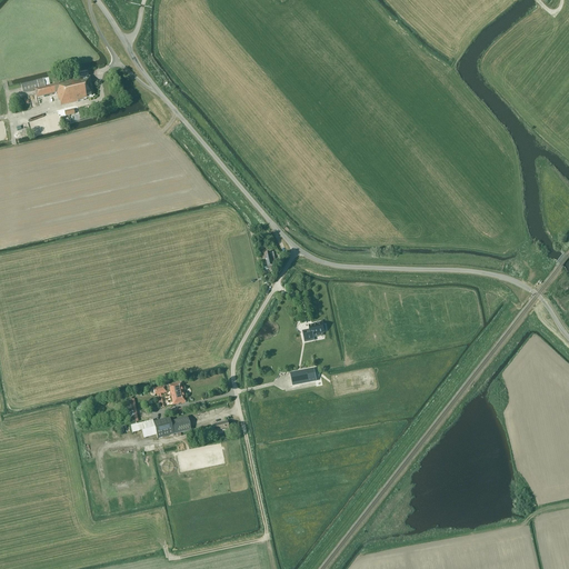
[(83,99),(93,97),(89,76),(49,86),(48,79),(21,86),(22,93),(35,90),(36,98),(57,92),(58,100),(59,100),(60,106),(83,100),(83,99)]
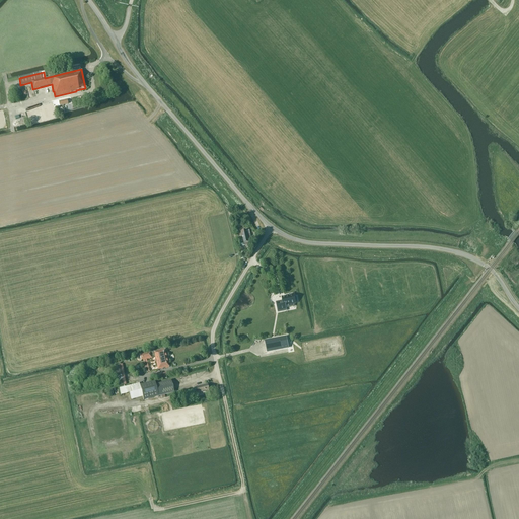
[(28,113),(40,108),(39,103),(27,107),(28,113)]
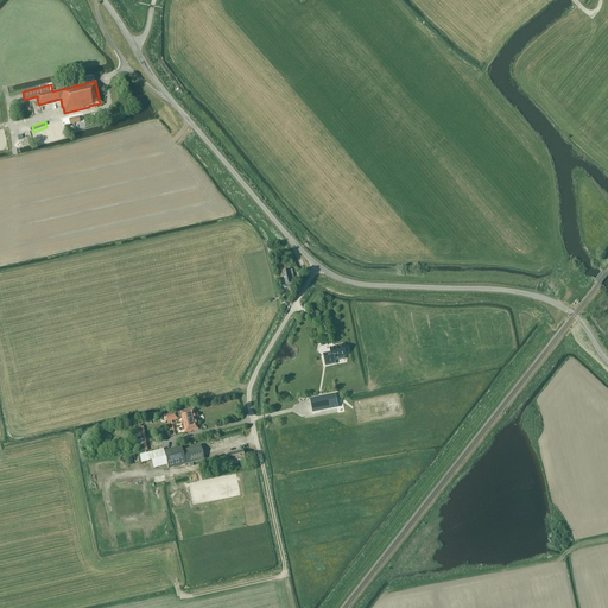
[(295,282),(292,270),(289,271),(282,272),(283,278),(284,278),(285,285),(282,286),(283,289),(286,289),(291,287),(290,284),(291,284),(291,283),(295,282)]
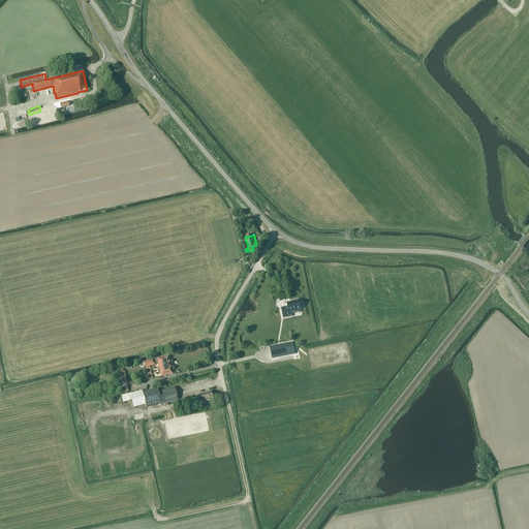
[(300,303),(299,300),(296,301),(294,301),(291,302),(287,303),(288,308),(281,310),(283,317),(291,316),(290,312),(301,310),(300,308),(302,305),(300,303)]
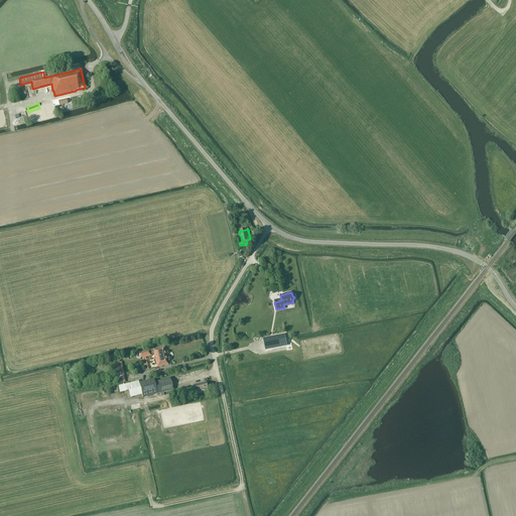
[(284,335),(263,339),(265,350),(286,346),(284,335)]
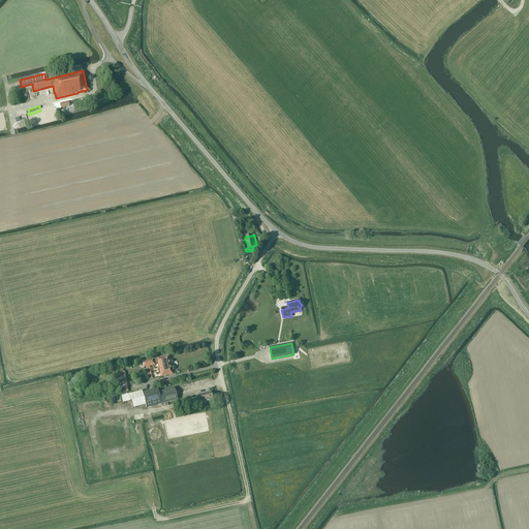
[(167,355),(146,361),(142,362),(143,368),(154,366),(154,363),(157,362),(160,377),(166,376),(165,375),(167,374),(168,376),(172,375),(167,355)]
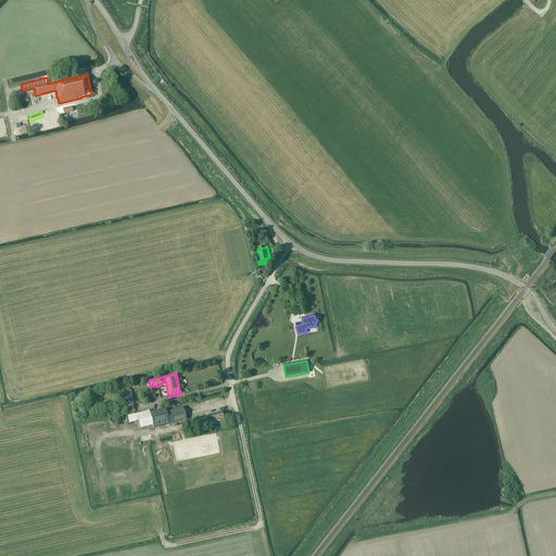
[(127,414),(133,413),(128,391),(123,392),(127,414)]
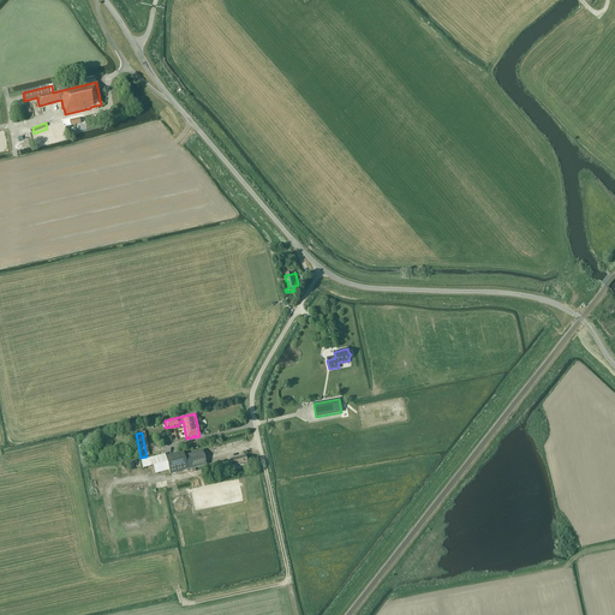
[(206,465),(203,452),(198,452),(197,448),(165,457),(165,454),(141,461),(143,469),(153,466),(155,475),(168,470),(169,475),(206,465)]
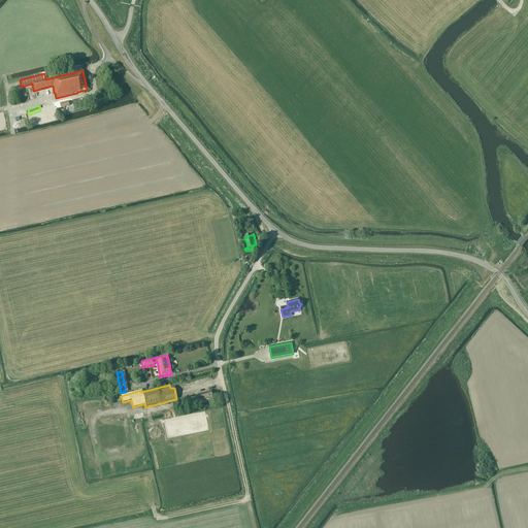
[(202,402),(213,400),(210,391),(200,394),(202,402)]
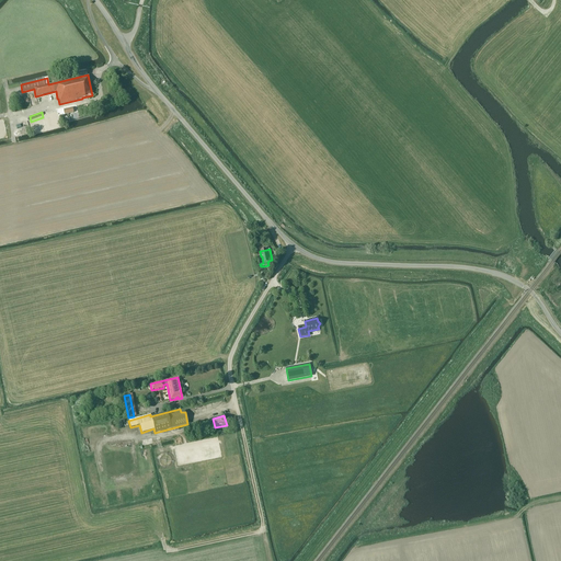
[(106,462),(114,462),(114,456),(112,456),(112,446),(104,446),(105,457),(106,457),(106,462)]
